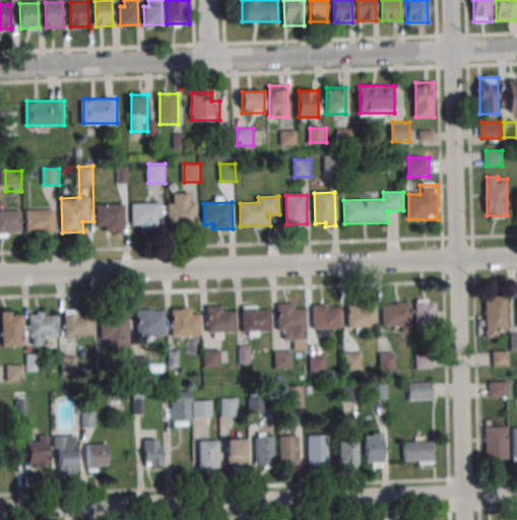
[(133,204),(160,203),(162,230),(142,230),(141,225),(133,225),(133,204)]
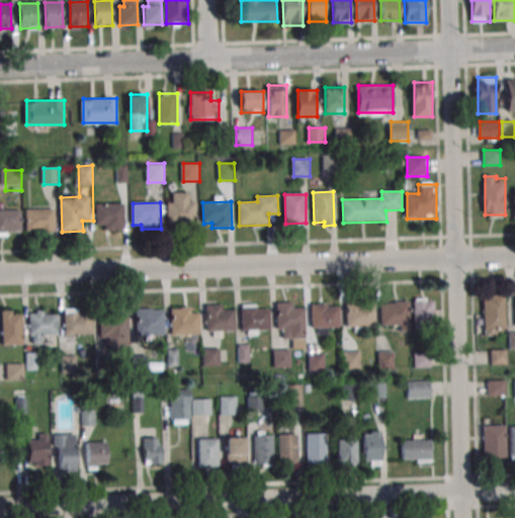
[(168,203),(196,202),(196,229),(181,229),(181,224),(168,224),(168,203)]
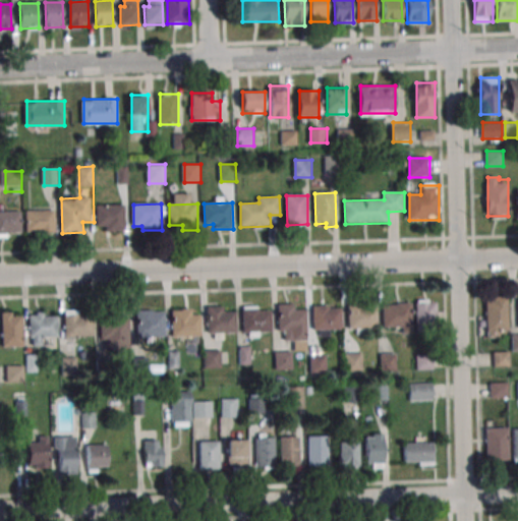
[(98,206),(126,206),(126,231),(107,232),(107,227),(99,227),(98,206)]
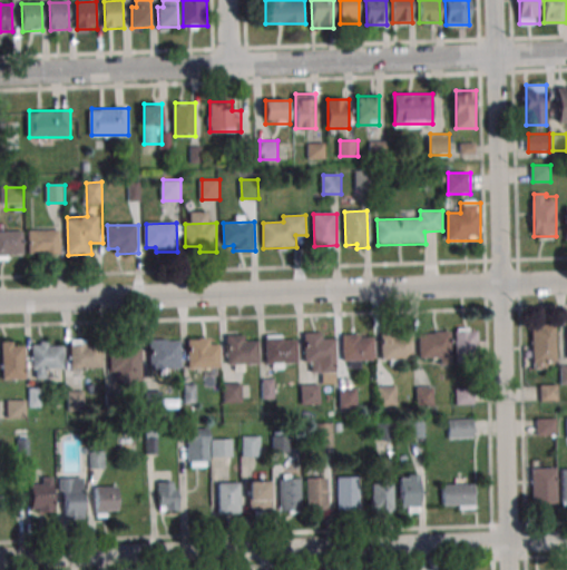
[(30,255),(61,255),(61,229),(30,229),(30,255)]
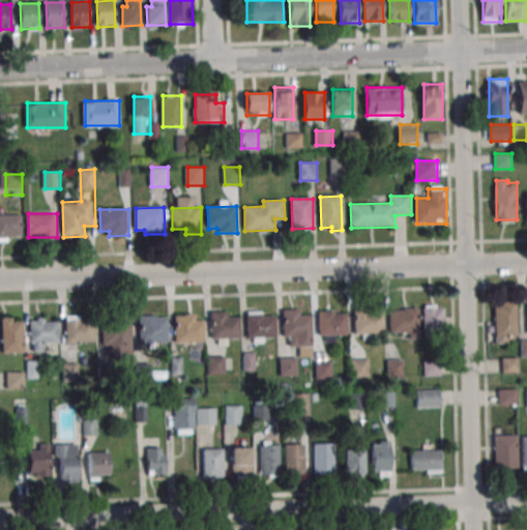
[(0,239),(23,240),(23,214),(0,214),(0,239)]
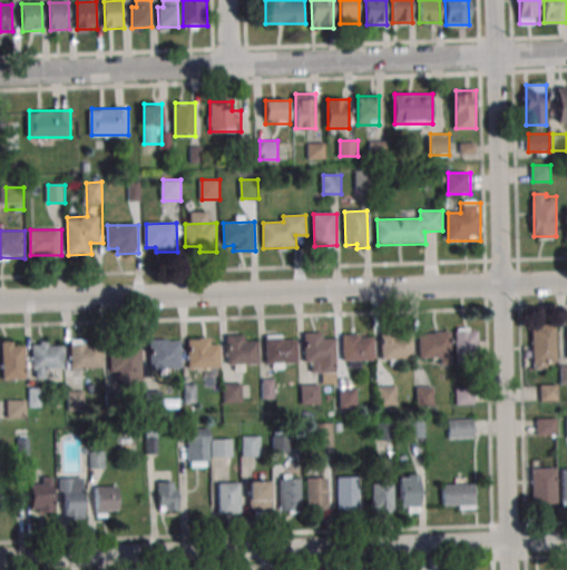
[(535,325),(535,369),(557,369),(557,325),(535,325)]
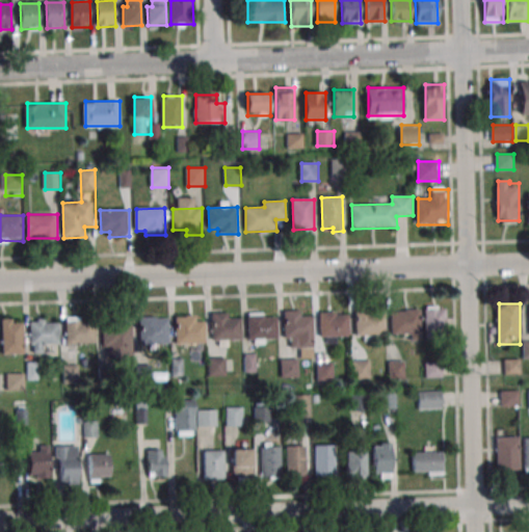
[(447,307),(426,307),(426,330),(447,330),(447,307)]
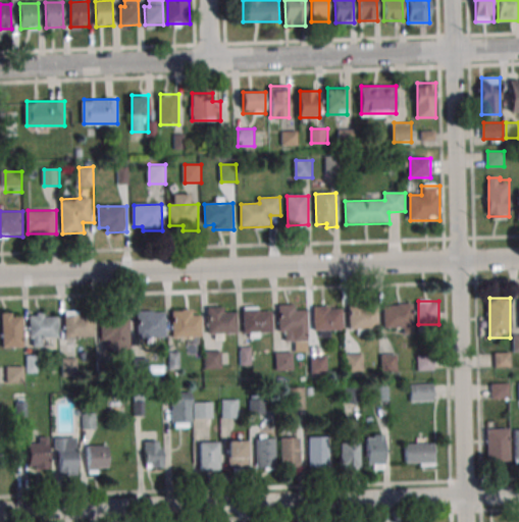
[(350,303),(350,329),(379,329),(378,308),(366,308),(365,303),(350,303)]
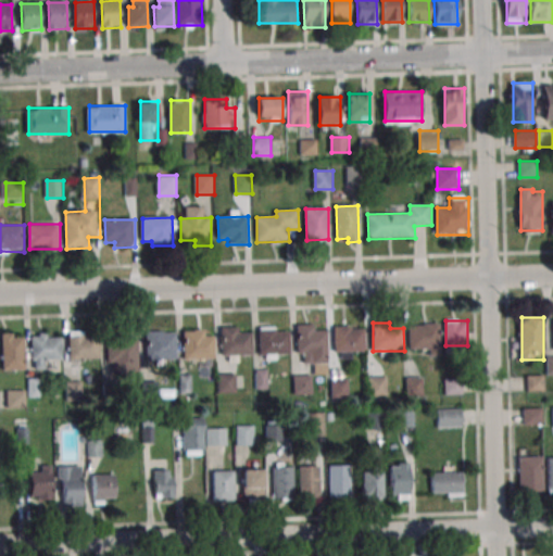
[(411,349),(441,349),(441,324),(411,324),(411,349)]
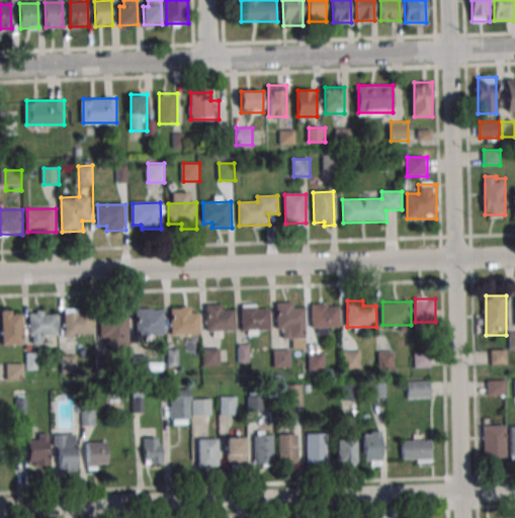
[(277,303),(278,330),(283,330),(283,339),(307,339),(306,309),(293,309),(293,303),(277,303)]
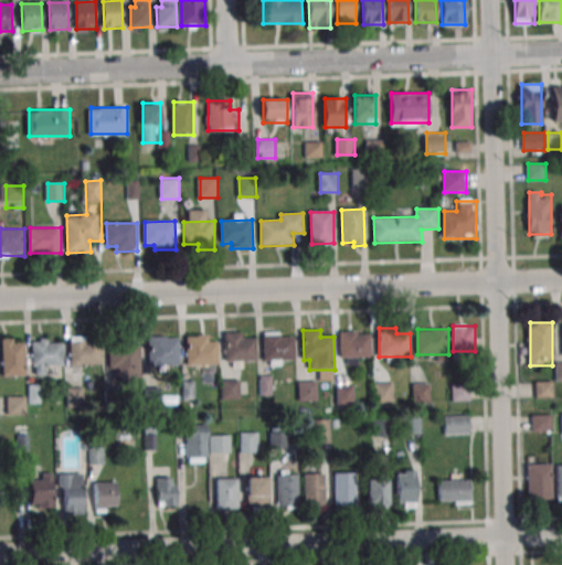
[(264,332),(265,361),(296,360),(296,338),(282,338),(282,331),(264,332)]
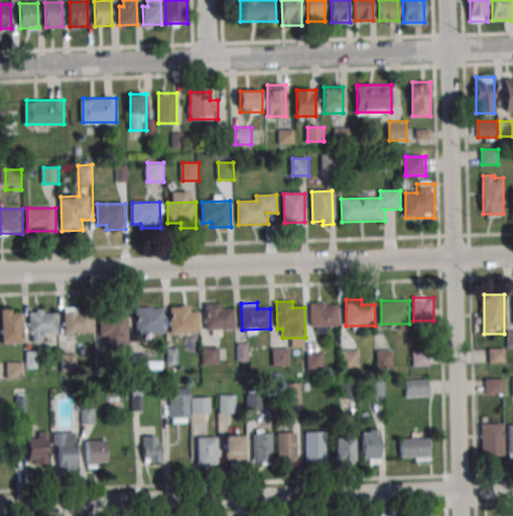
[(207,304),(207,331),(235,330),(235,309),(222,309),(222,303),(207,304)]
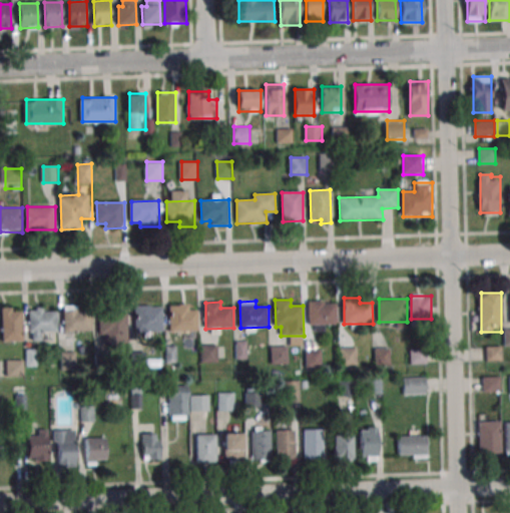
[(309,302),(310,326),(338,325),(338,304),(325,305),(325,302),(309,302)]
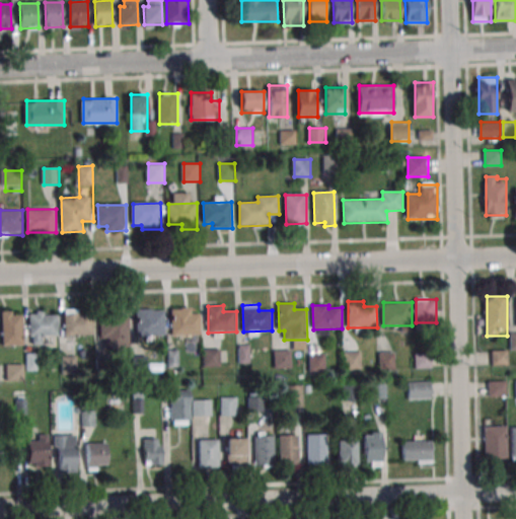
[(65,310),(66,337),(94,336),(94,315),(81,315),(81,309),(65,310)]
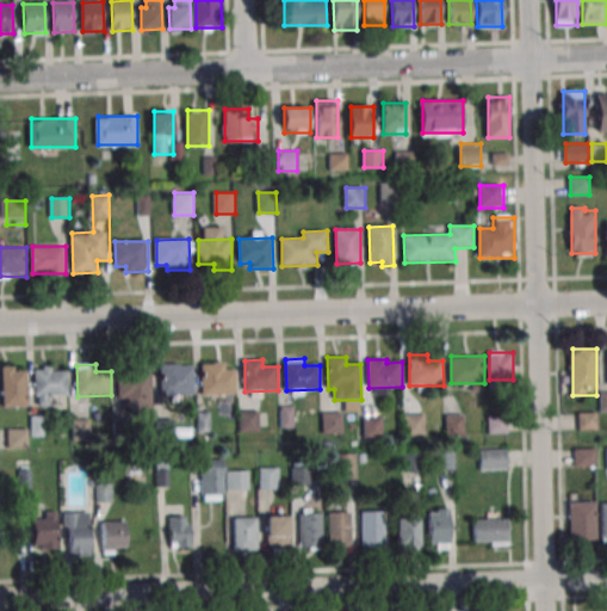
[(162,364),(162,396),(197,395),(196,366),(180,366),(180,364),(162,364)]
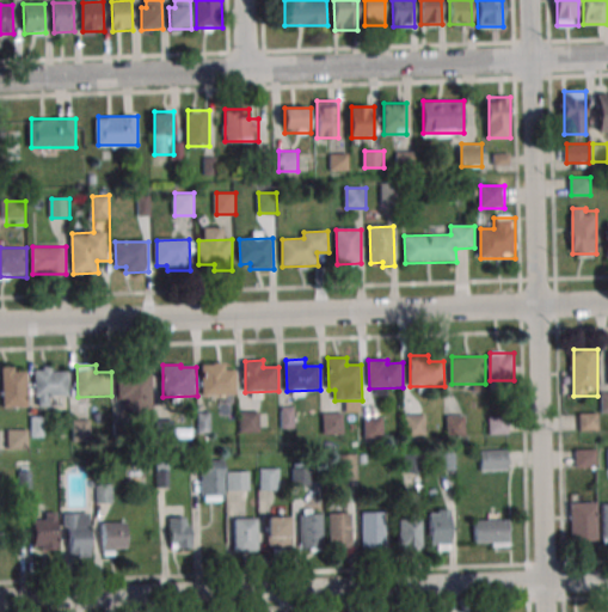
[(203,366),(204,397),(238,396),(237,371),(222,372),(222,365),(203,366)]
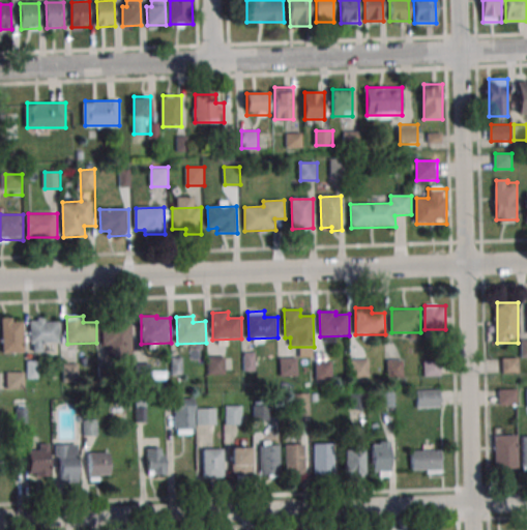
[(25,353),(25,318),(4,318),(4,353),(25,353)]
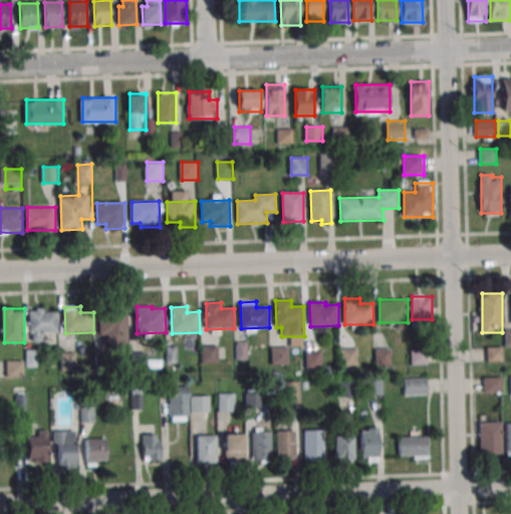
[(31,340),(44,340),(44,332),(59,332),(59,308),(31,308),(31,340)]
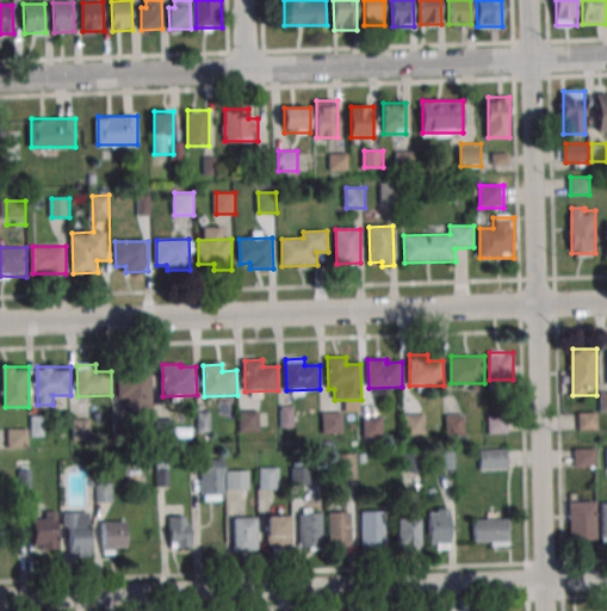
[(119,368),(121,399),(154,397),(153,374),(138,374),(138,366),(119,368)]
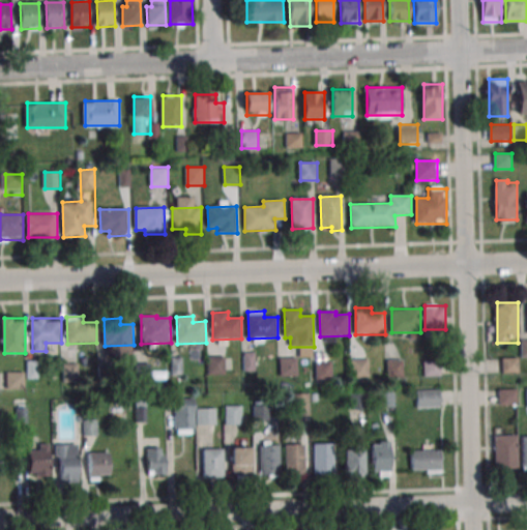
[(227,356),(210,356),(210,375),(227,375),(227,356)]
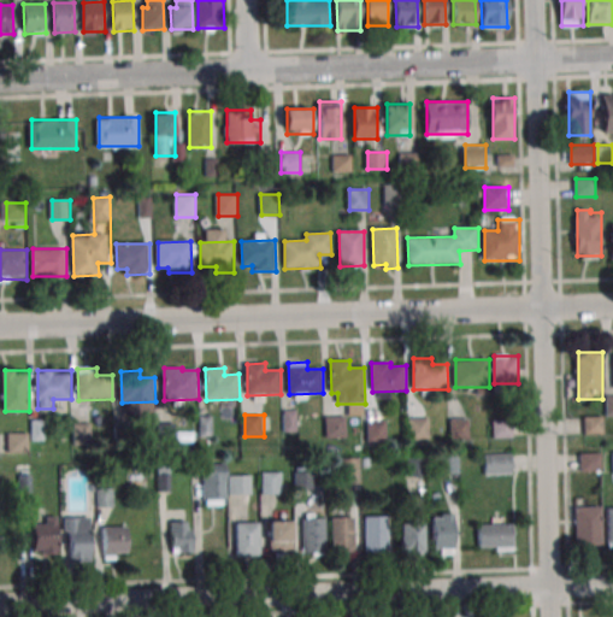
[(347,438),(347,416),(326,416),(326,438),(347,438)]
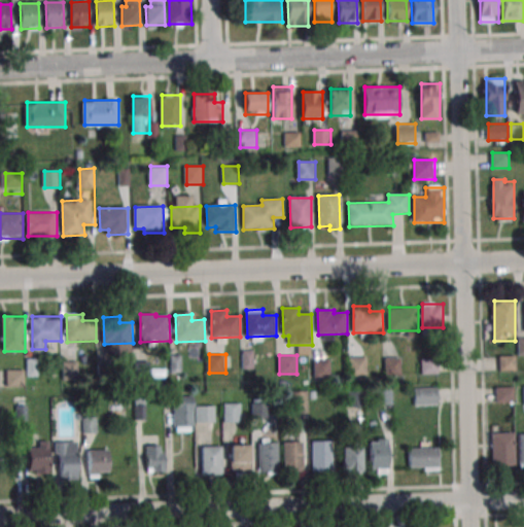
[(368,376),(368,356),(350,356),(350,376),(368,376)]
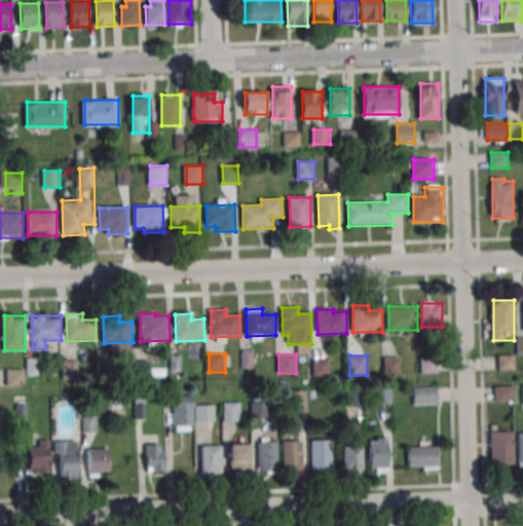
[(516,371),(516,355),(499,355),(499,371),(516,371)]
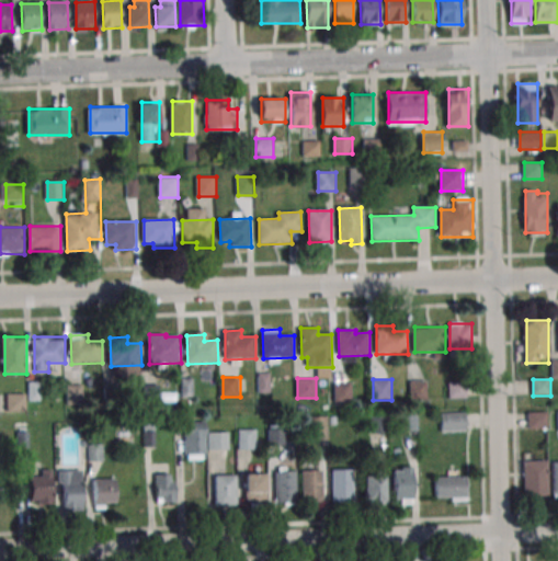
[(426,399),(426,381),(412,381),(412,399),(426,399)]
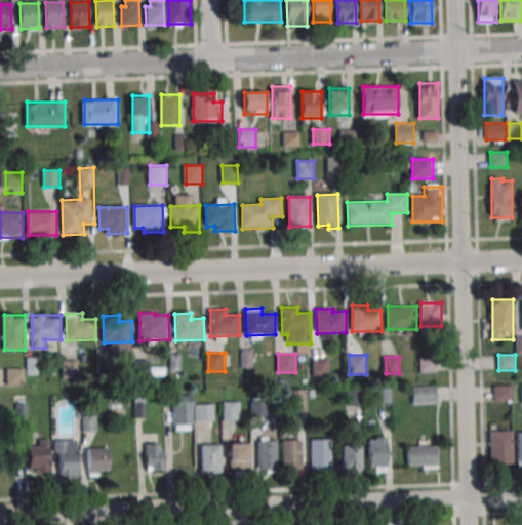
[(314,358),(314,376),(329,376),(329,358),(314,358)]
